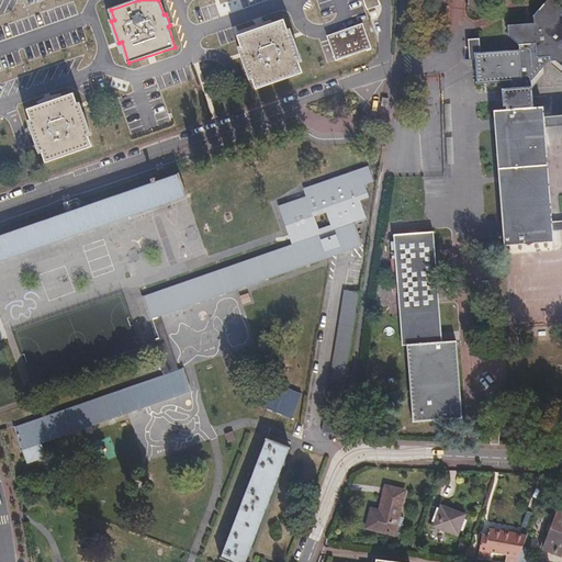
[(378,0),(362,0),(367,10),(380,6),(378,0)]
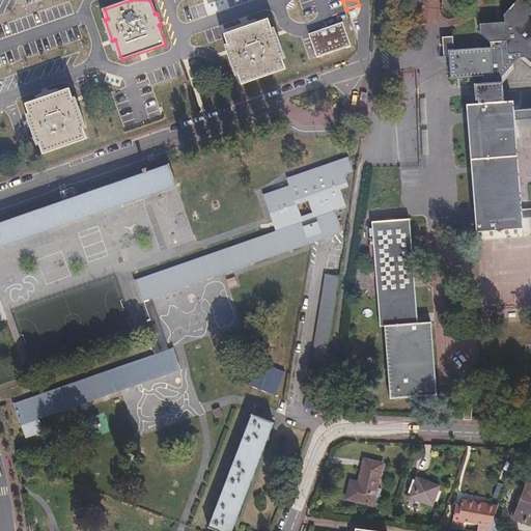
[(442,0),(441,8),(455,10),(456,0),(442,0)]
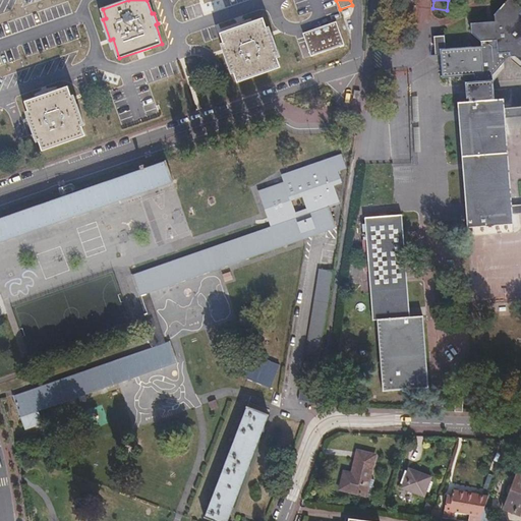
[(443,78),(475,75),(485,75),(494,74),(501,66),(501,62),(504,62),(509,57),(511,57),(511,55),(514,55),(520,61),(520,8),(510,0),(508,0),(495,15),(495,22),(473,23),(473,33),(482,40),(483,47),(448,49),(447,36),(435,36),(437,56),(442,56),(443,78)]
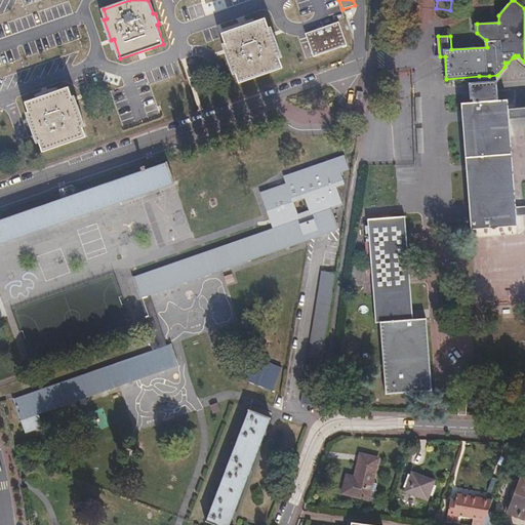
[(362,29),(358,16),(348,19),(352,32),(362,29)]
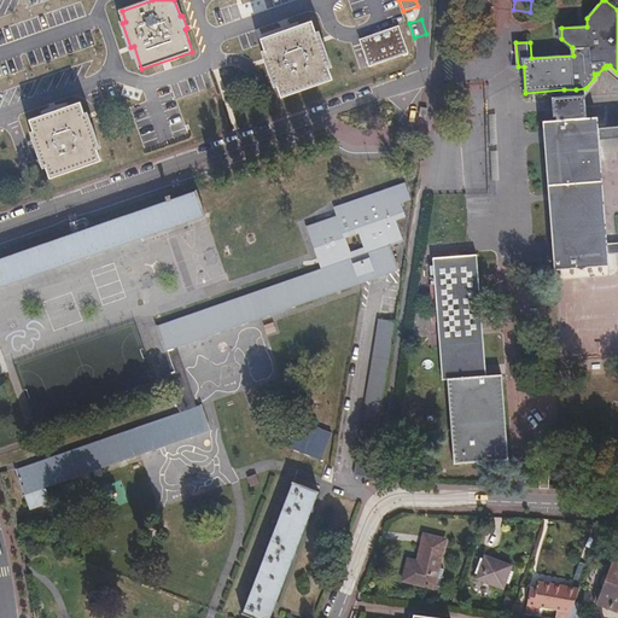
[(267,63),(275,88),(279,87),(283,97),(332,80),(328,69),(332,68),(325,44),(320,45),(313,22),(263,40),(270,62),(267,63)]
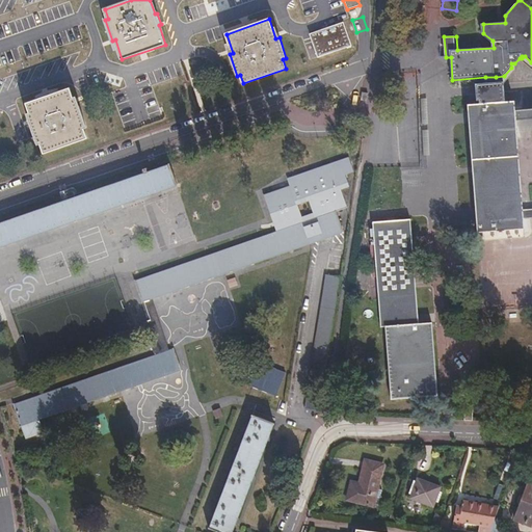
[(319,58),(353,47),(345,23),(312,34),(319,58)]
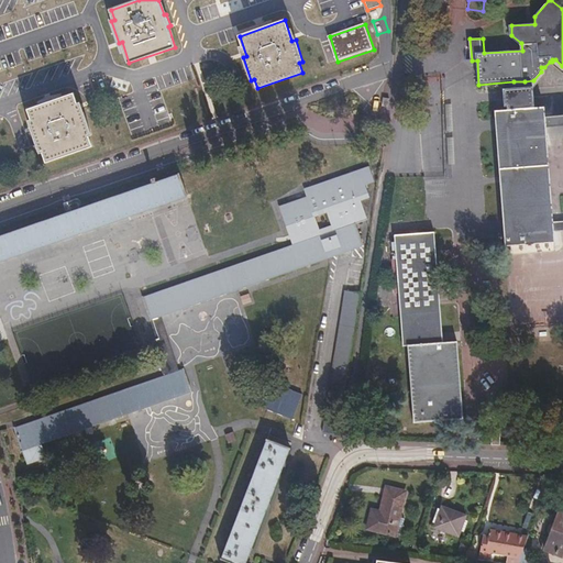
[(514,81),(515,109),(526,109),(525,84),(525,81),(514,81)]
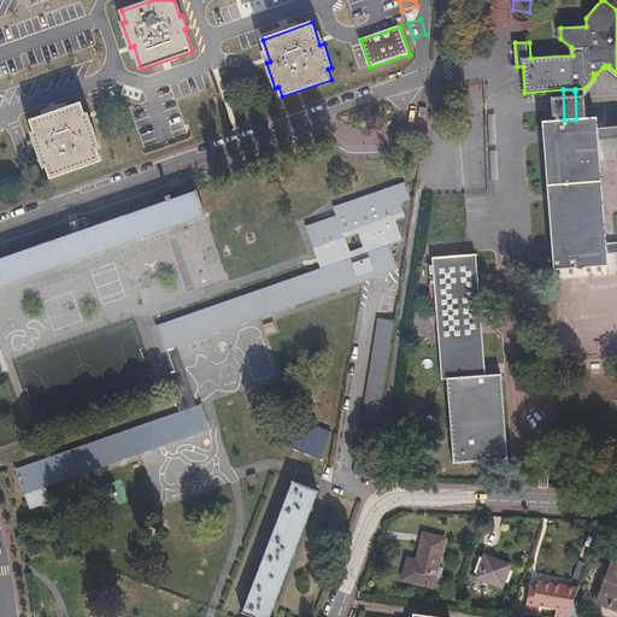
[(576,119),(588,118),(587,92),(575,92),(576,119)]
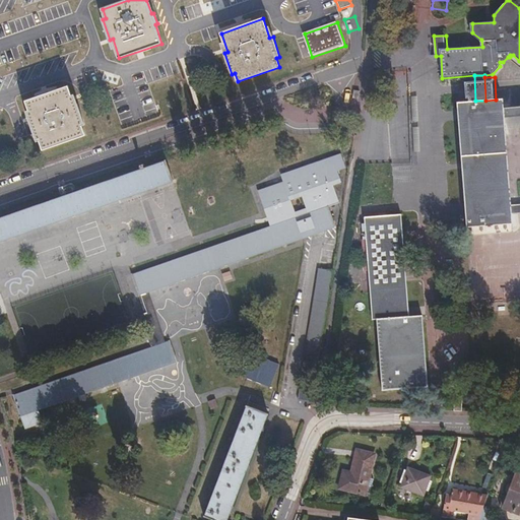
[(40,141),(44,150),(85,136),(82,126),(85,126),(78,106),(75,106),(69,86),(26,102),(33,121),(30,122),(38,142),(40,141)]
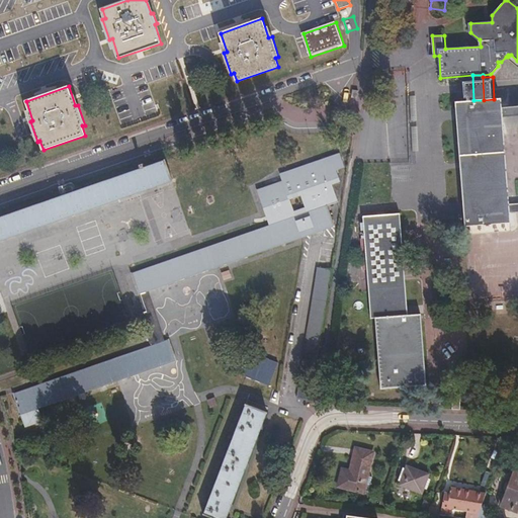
[(353,90),(351,98),(358,99),(359,91),(353,90)]
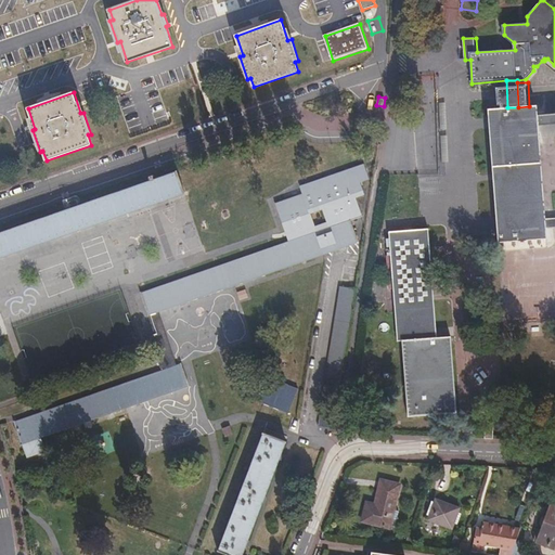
[(539,125),(538,115),(537,105),(529,106),(518,107),(507,107),(488,110),(499,242),(546,237),(546,229),(545,218),(539,125)]
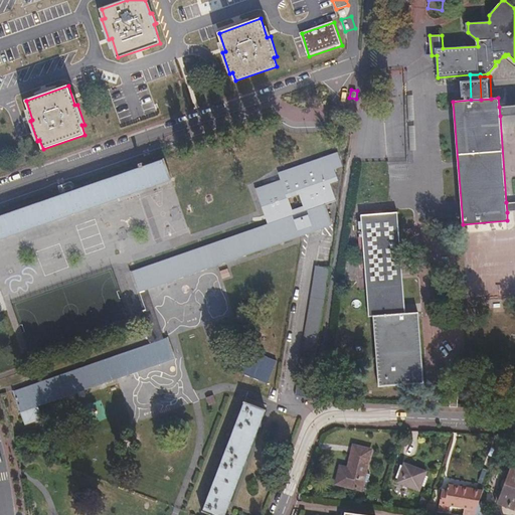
[(514,114),(514,105),(499,107),(500,116),(514,114)]
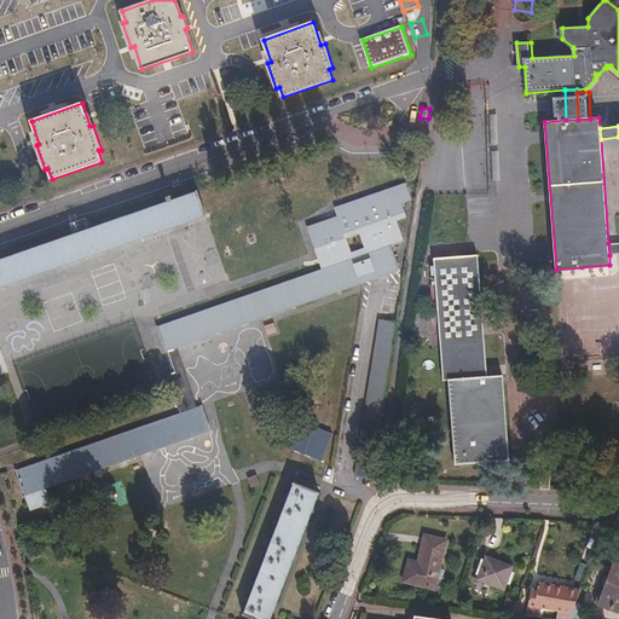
[(481,178),(480,138),(464,138),(466,179),(481,178)]
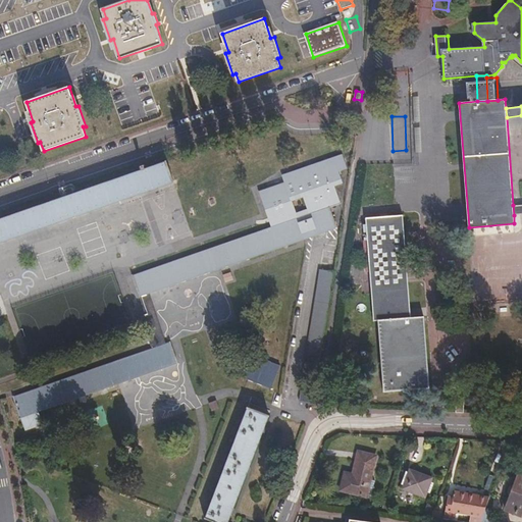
[(40,413),(178,364),(170,343),(167,344),(150,295),(311,238),(337,228),(331,209),(342,205),(335,188),(344,184),(340,172),(348,169),(343,156),(282,176),(285,183),(260,192),(272,226),(133,275),(141,299),(150,323),(144,325),(149,338),(154,336),(158,347),(13,398),(27,431),(44,425),(40,413)]
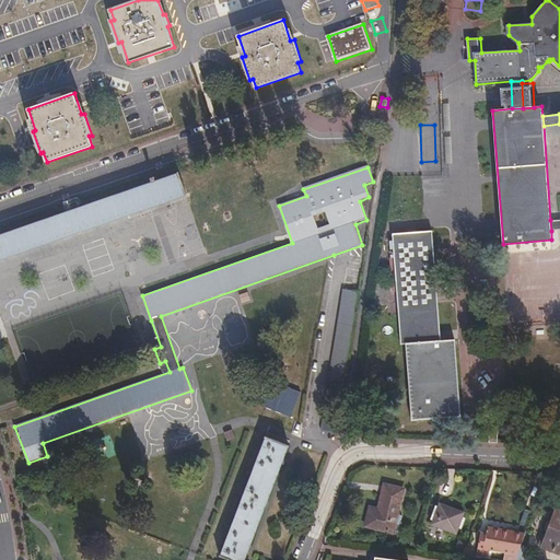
[(0,234),(0,260),(18,255),(187,196),(178,173),(0,234)]
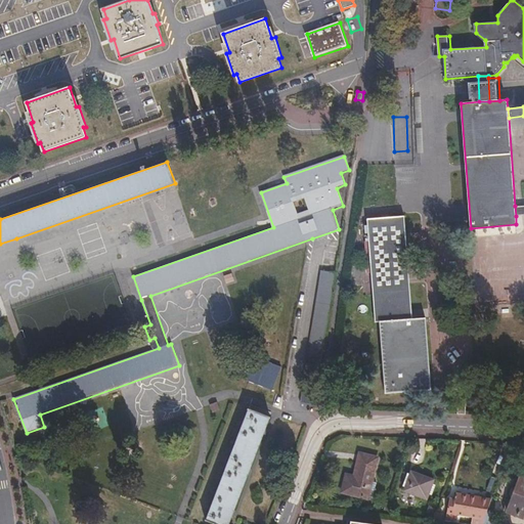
[(516,216),(523,214),(523,205),(515,206),(516,216)]
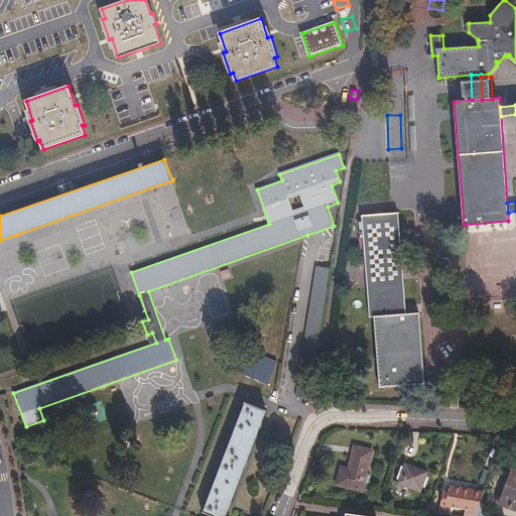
[(362,216),(364,237),(366,269),(370,317),(374,317),(380,387),(424,383),(420,332),(419,313),(407,314),(399,213),(362,216)]
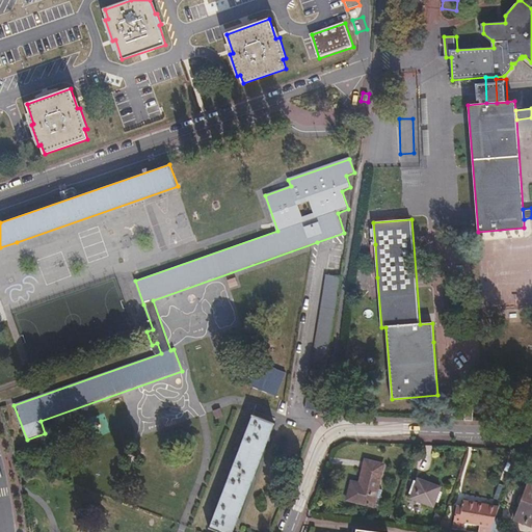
[(117,248),(137,241),(133,229),(113,236),(117,248)]
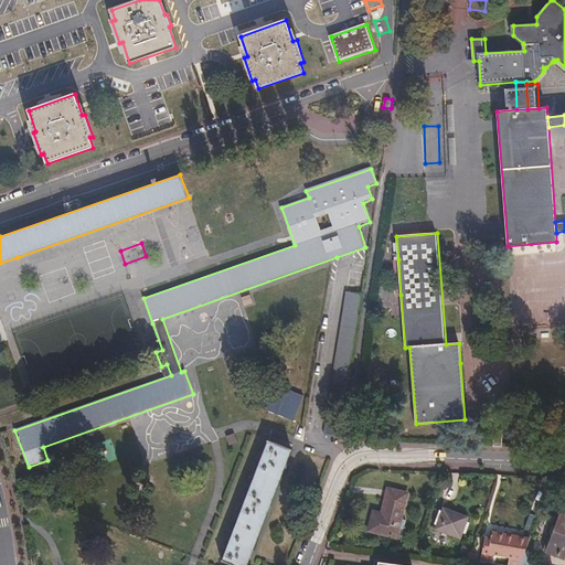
[(49,251),(52,267),(85,260),(81,244),(49,251)]
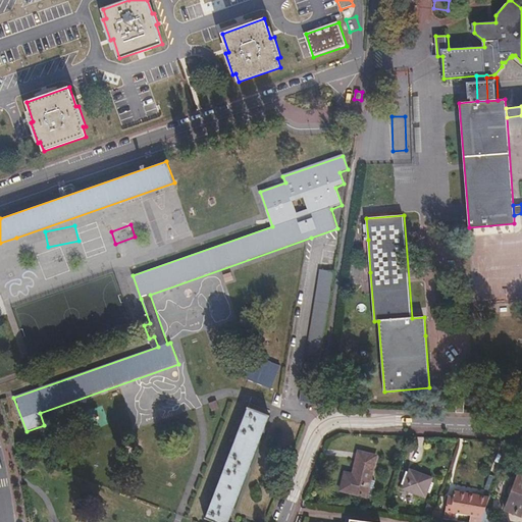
[(90,253),(109,247),(105,235),(86,241),(90,253)]
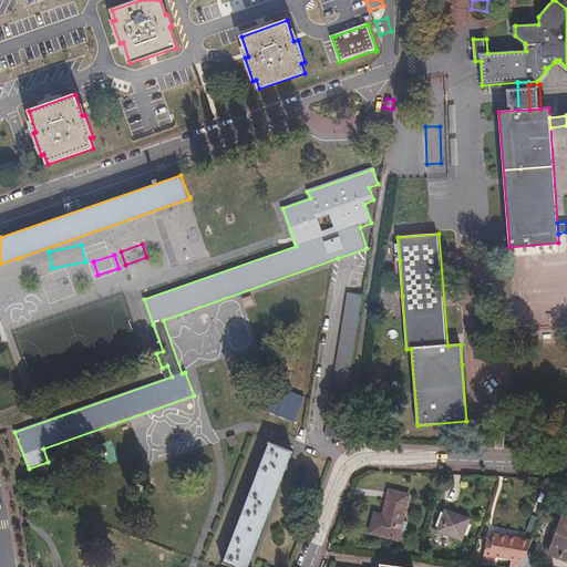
[(55,271),(59,288),(92,281),(89,265),(55,271)]
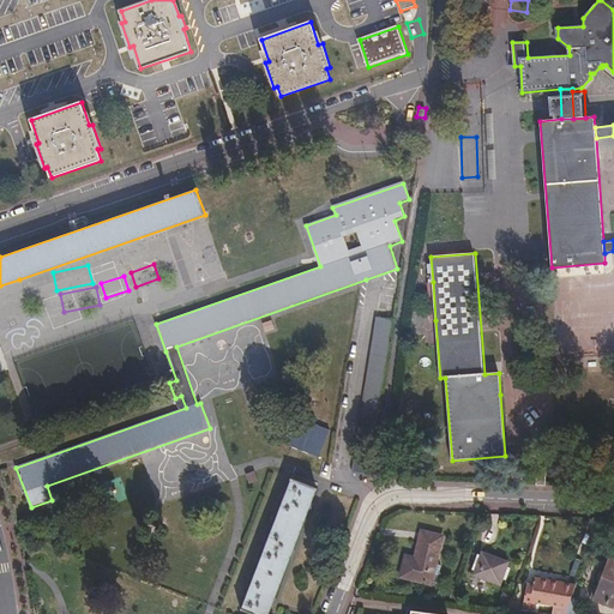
[(355,457),(371,459),(377,426),(393,320),(378,318),(355,457)]
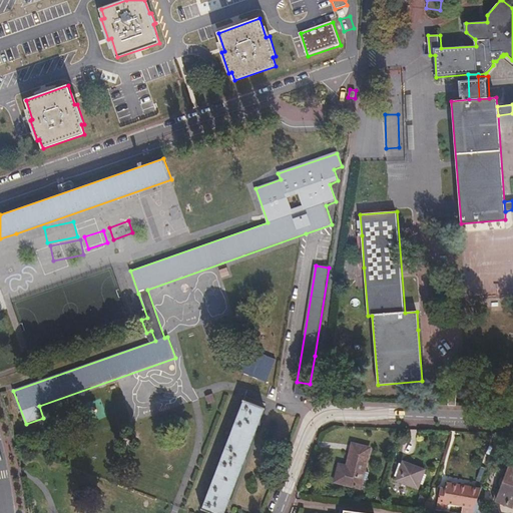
[(449,390),(448,406),(456,406),(456,390),(449,390)]
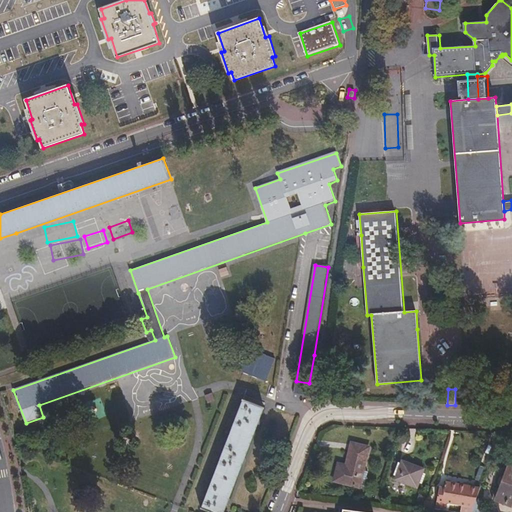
[(202,507),(214,511),(223,511),(236,481),(264,408),(242,400),(220,459),(202,507)]
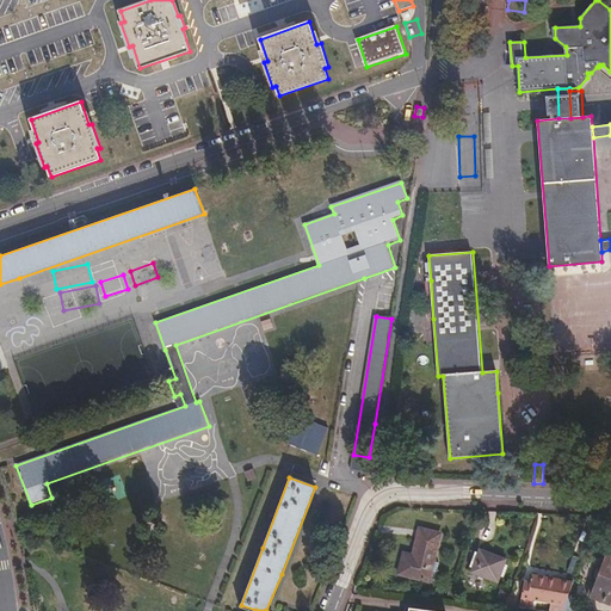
[(31,534),(34,526),(23,523),(20,529),(31,534)]
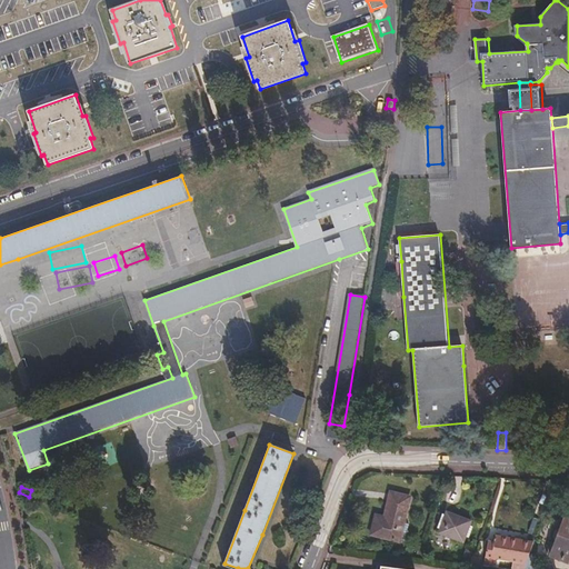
[(370,535),(399,540),(402,523),(408,496),(390,492),(383,519),(373,517),(370,535)]
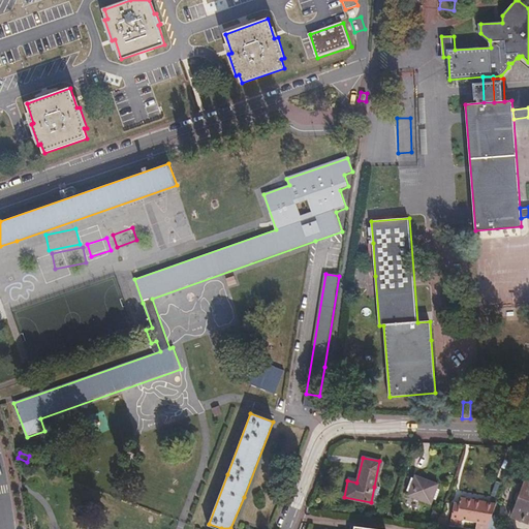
[(437,484),(414,476),(407,496),(430,503),(437,484)]
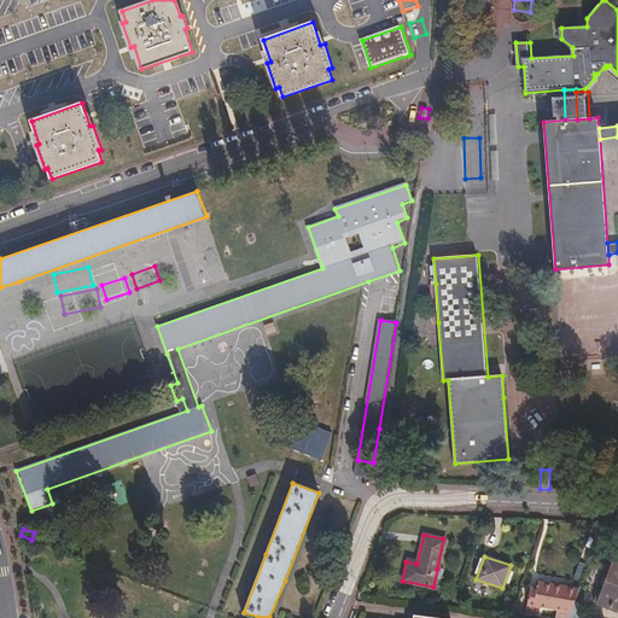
[(437,569),(433,587),(439,588),(443,570),(437,569)]
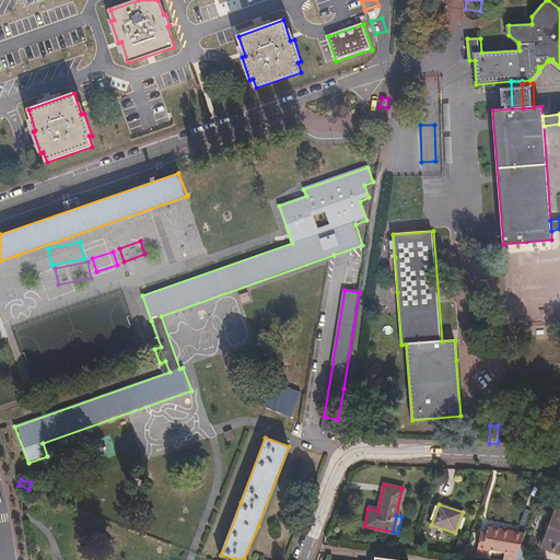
[(541,547),(558,552),(559,545),(559,521),(552,518),(541,547)]
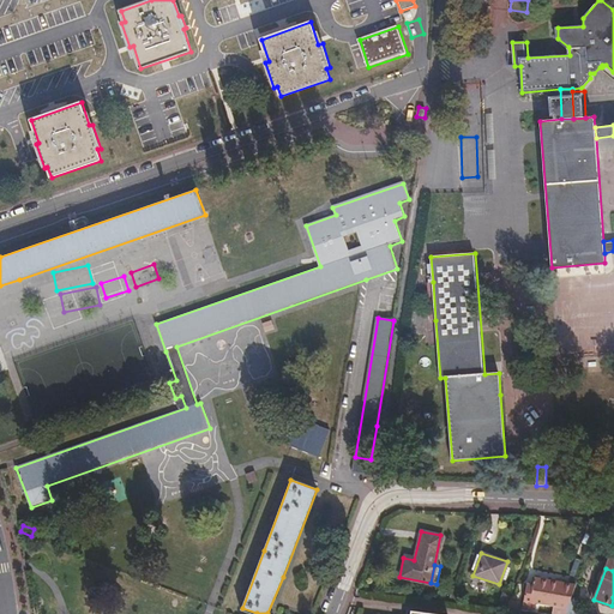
[(565,613),(571,600),(576,585),(534,578),(531,590),(524,589),(523,607),(529,608),(530,602),(553,606),(552,613),(553,613),(565,613)]
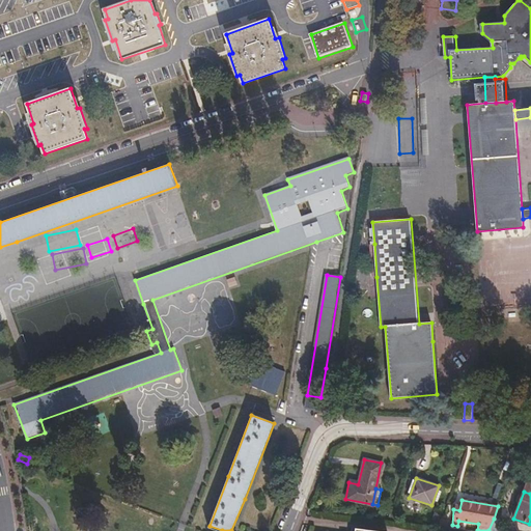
[(441,519),(438,526),(448,527),(448,520),(441,519)]
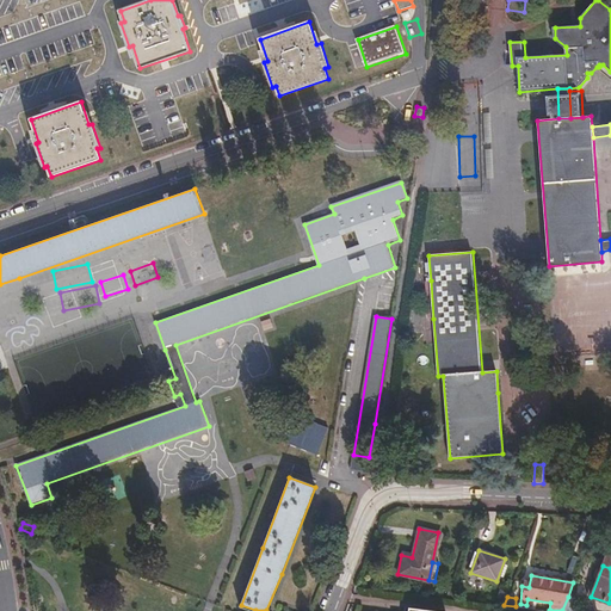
[(591,610),(592,610),(579,608),(580,602),(568,597),(562,610),(591,610)]
